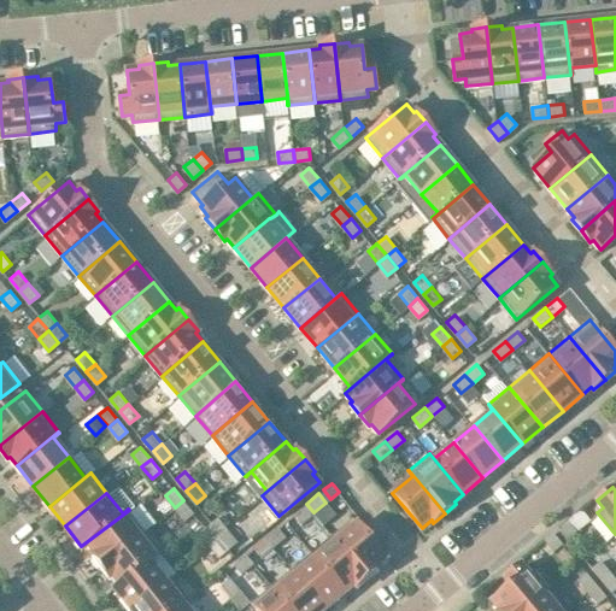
[(194,512),(183,500),(175,507),(185,520),(194,512)]
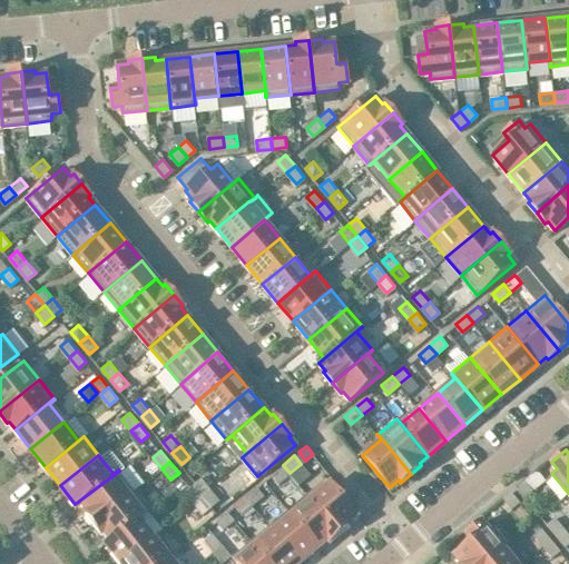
[(290,473),(283,465),(272,474),(278,482),(290,473)]
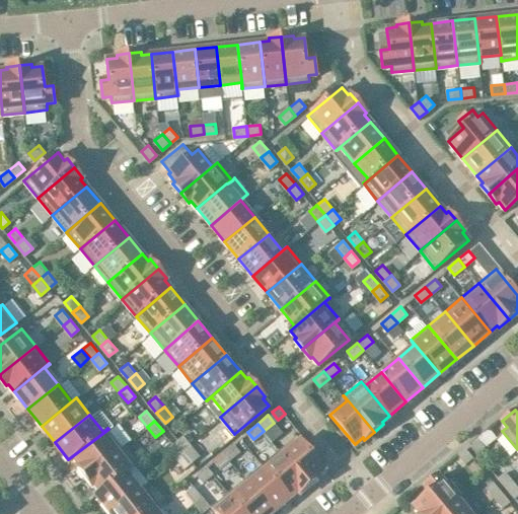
[(122,445),(108,429),(68,459),(69,460),(74,456),(79,463),(77,465),(84,475),(122,446),(122,445)]
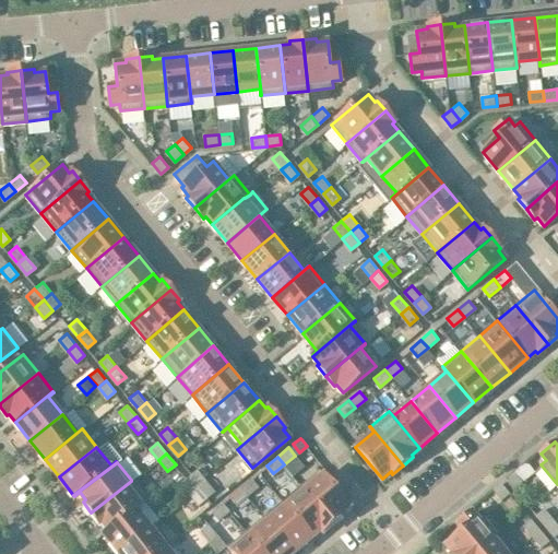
[(206,479),(197,468),(189,474),(198,485),(206,479)]
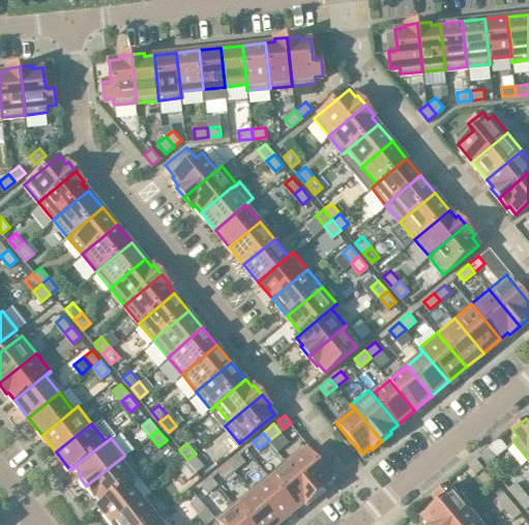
[(316,496),(325,488),(324,486),(331,478),(302,444),(285,459),(316,496)]
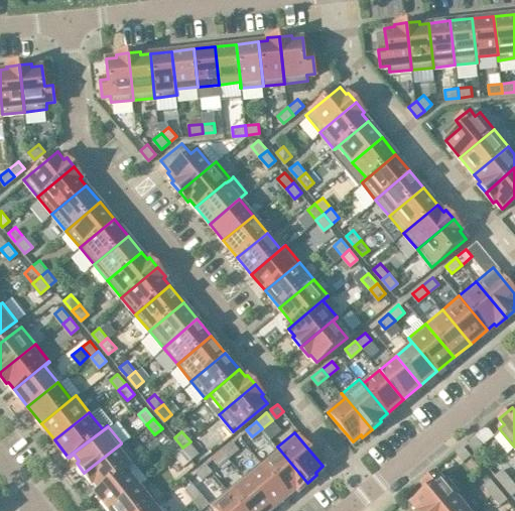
[(474,433),(467,439),(475,450),(482,443),(474,433)]
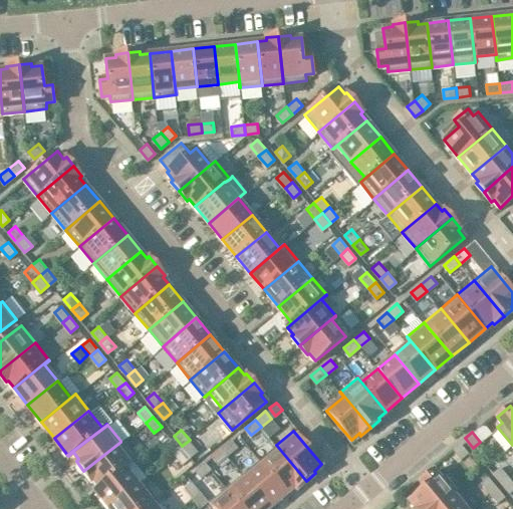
[(182,446),(174,436),(166,443),(175,453),(182,446)]
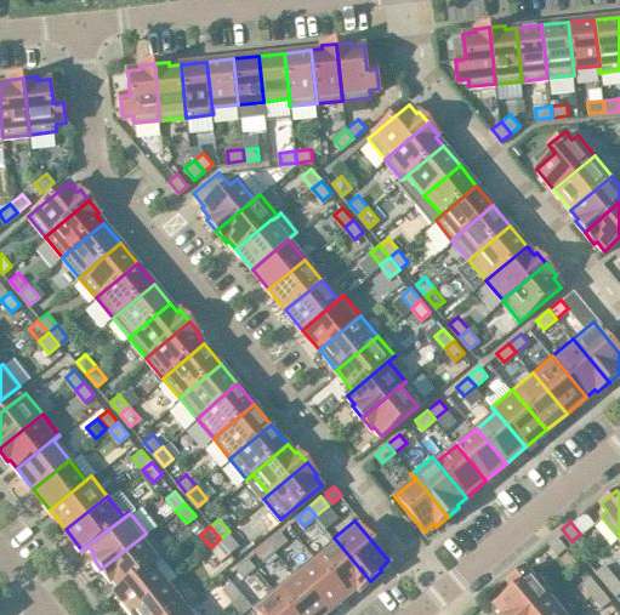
[(140,539),(101,569),(111,580),(113,579),(120,586),(120,587),(151,564),(152,564),(166,552),(149,530),(146,533),(146,534),(140,539)]
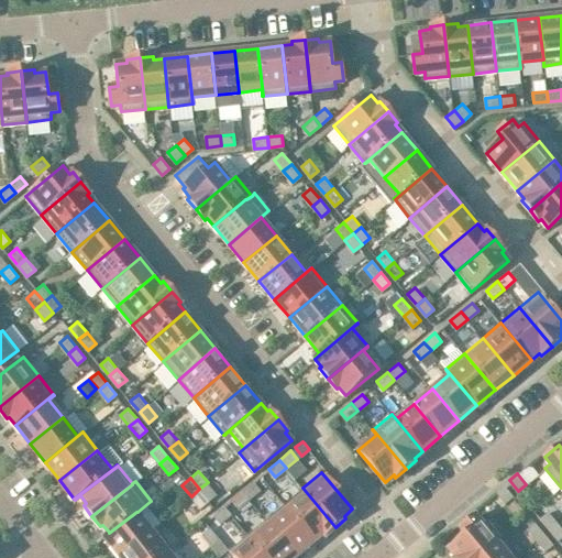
[(250,498),(261,489),(254,481),(243,490),(250,498)]
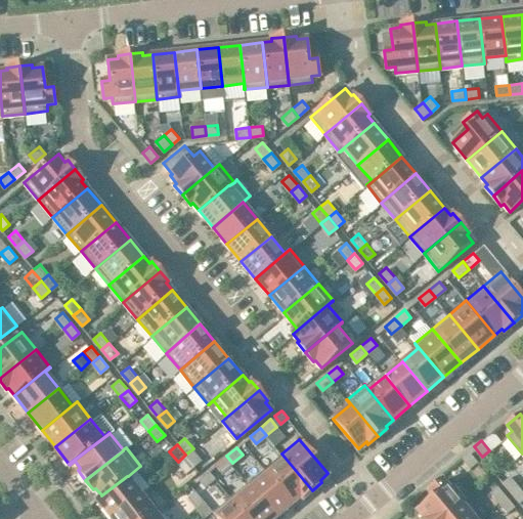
[(193,465),(202,459),(193,448),(185,455),(193,465)]
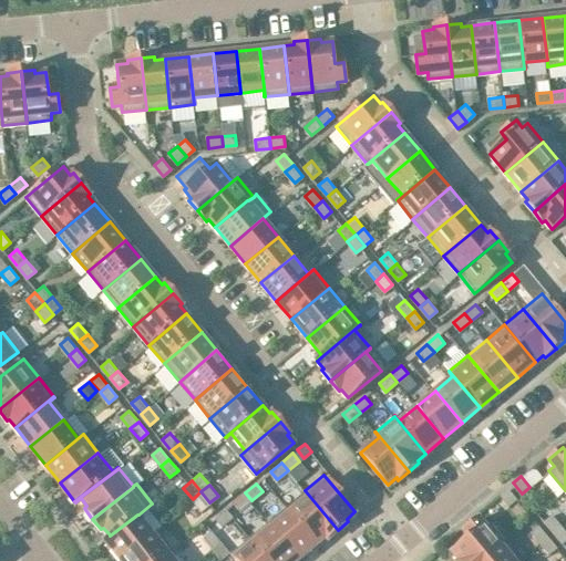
[(500,494),(508,505),(516,498),(507,487),(500,494)]
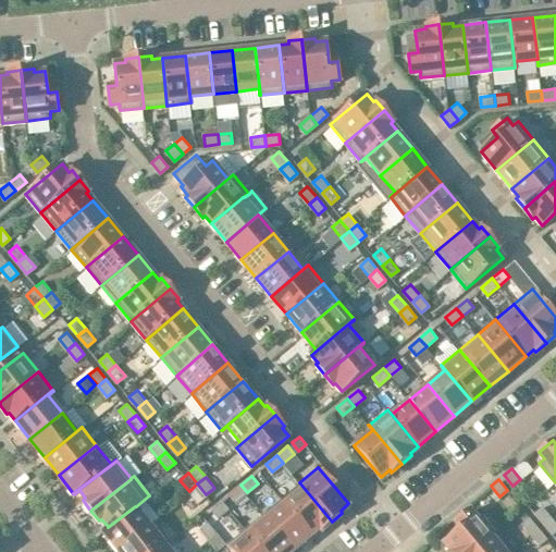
[(332,522),(299,482),(298,483),(303,488),(285,502),(312,534),(320,528),(321,530),(332,522)]
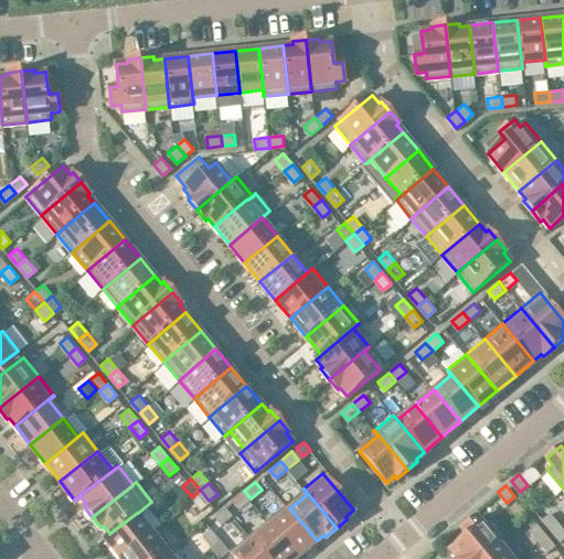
[(209,501),(200,490),(192,497),(201,508),(209,501)]
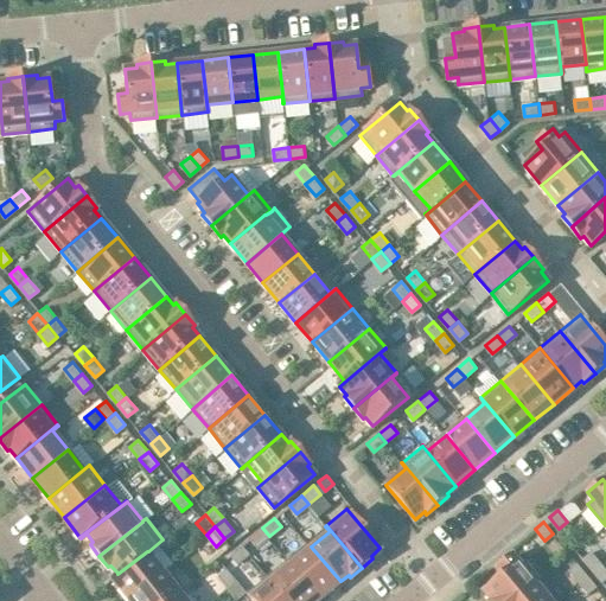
[(269,536),(262,528),(250,537),(257,547),(269,536)]
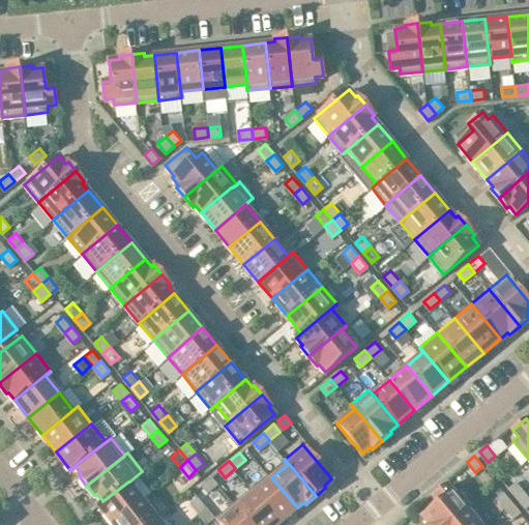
[(211,475),(201,484),(208,491),(217,483),(211,475)]
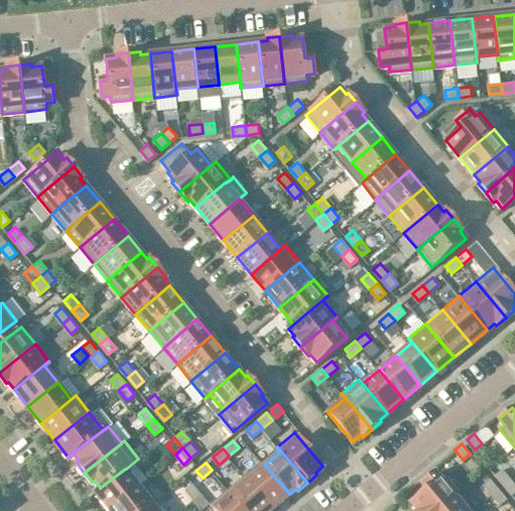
[(289,494),(264,465),(248,479),(245,474),(244,475),(272,508),(289,494)]
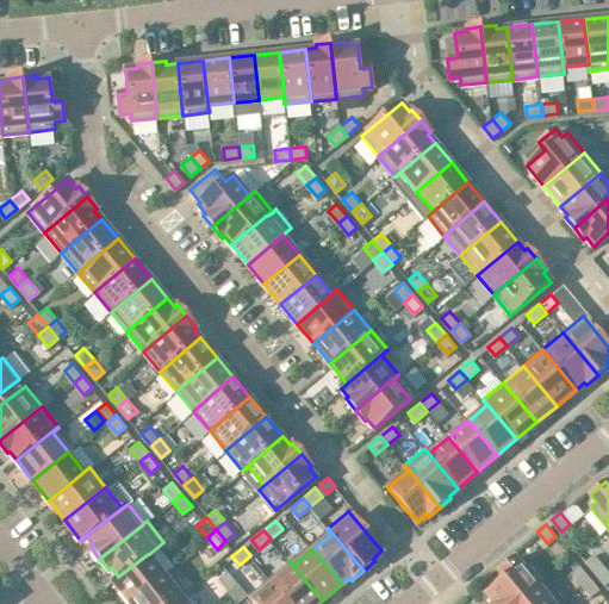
[(603,565),(594,553),(585,560),(595,572),(603,565)]
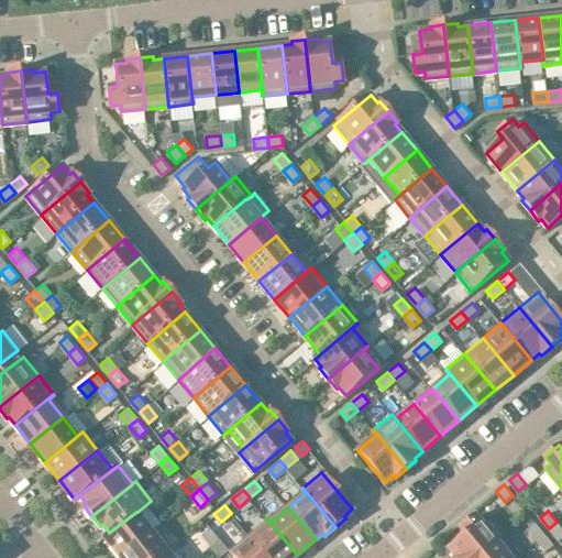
[(151,529),(138,512),(136,512),(109,533),(105,537),(119,556),(156,526),(156,525),(151,529)]
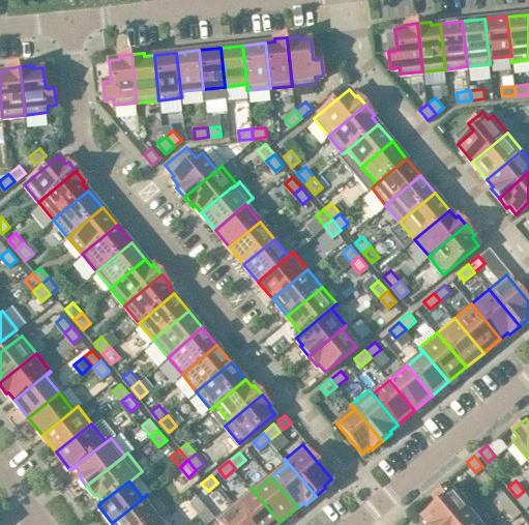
[(452,491),(446,484),(433,496),(438,502),(422,516),(429,524),(427,524),(447,524),(472,504),(458,487),(452,491)]
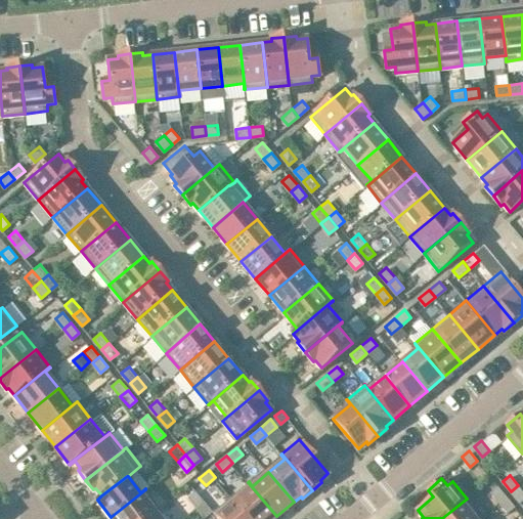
[(272,518),(276,516),(248,482),(230,495),(250,518),(272,518)]
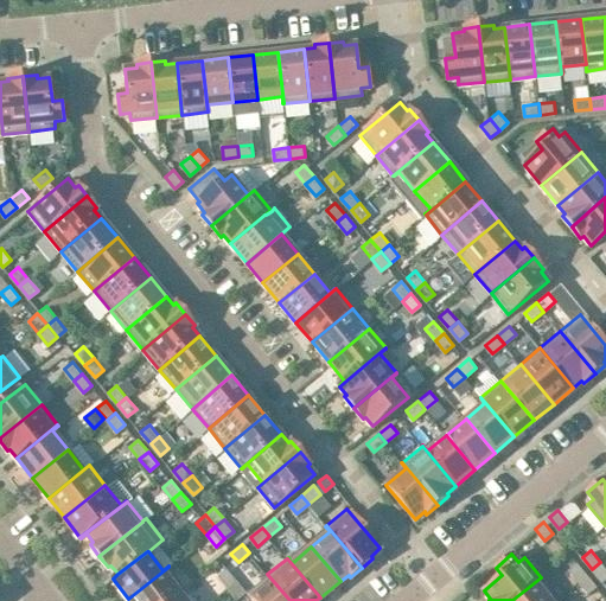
[(586,574),(576,562),(568,569),(578,581),(586,574)]
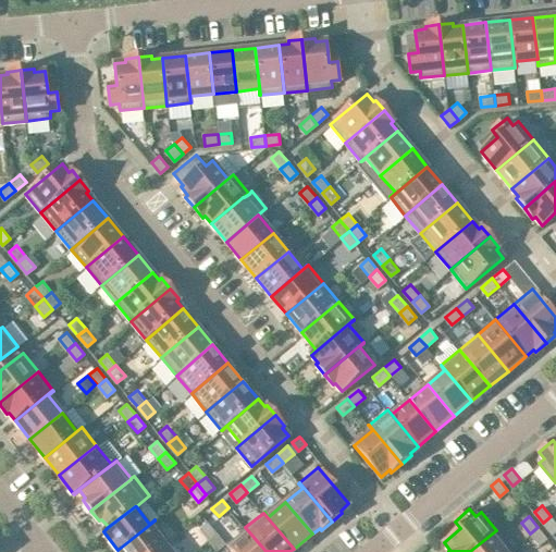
[(543,523),(552,534),(555,529),(555,522),(551,516),(543,523)]
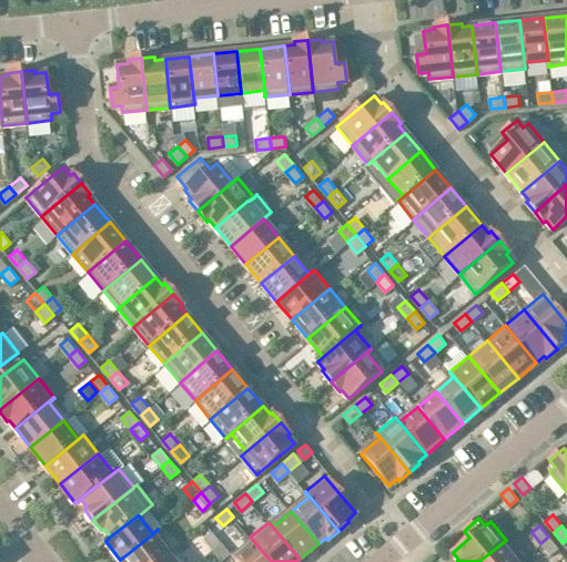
[(155,561),(173,549),(158,530),(120,560),(121,561),(155,561)]
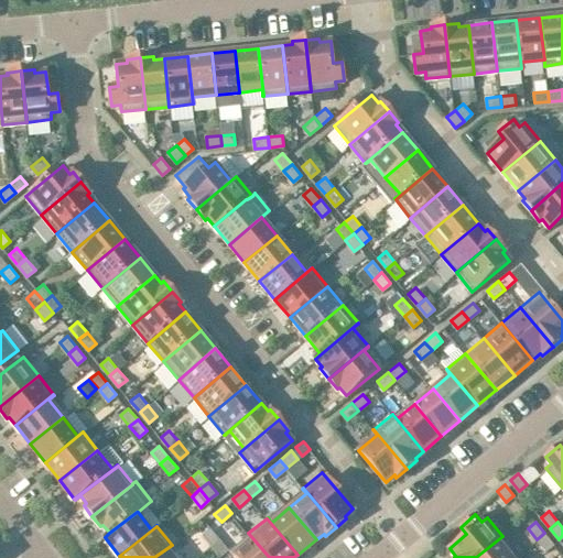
[(219,537),(210,526),(203,533),(212,544),(219,537)]
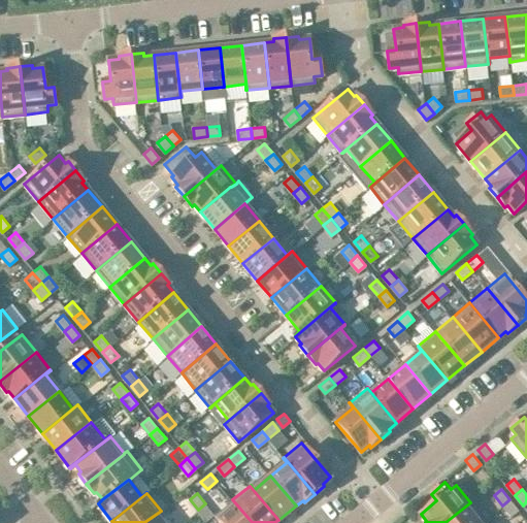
[(252,522),(232,499),(215,515),(221,522),(252,522)]
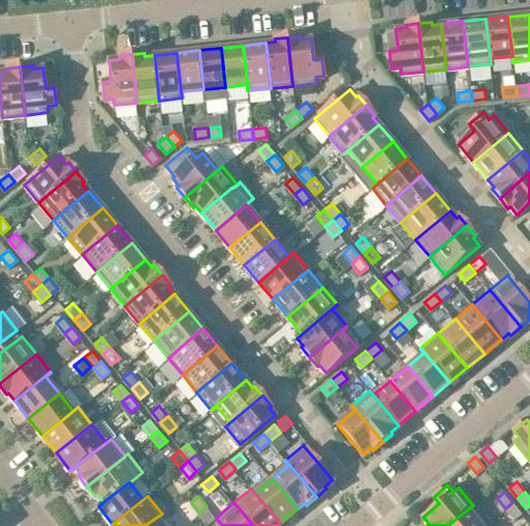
[(513,519),(522,513),(512,502),(505,508),(513,519)]
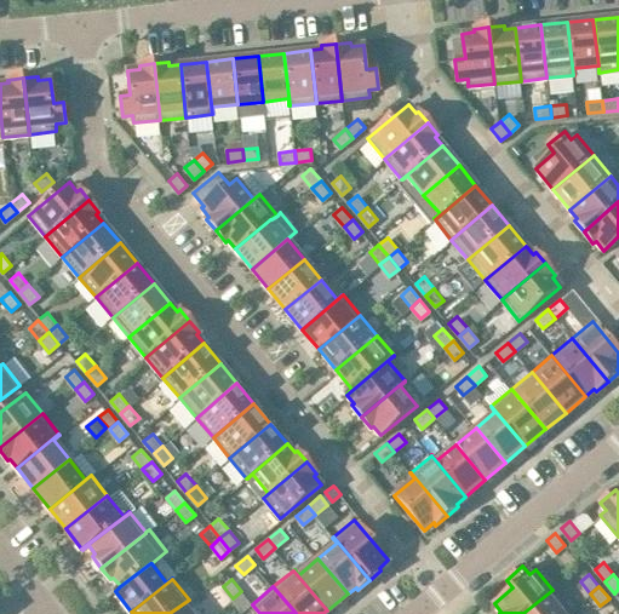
[(563,613),(568,610),(552,590),(523,613),(563,613)]
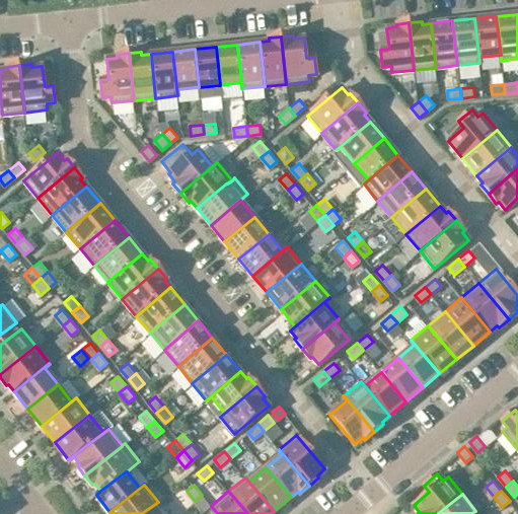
[(210,505),(202,495),(195,501),(203,511),(210,505)]
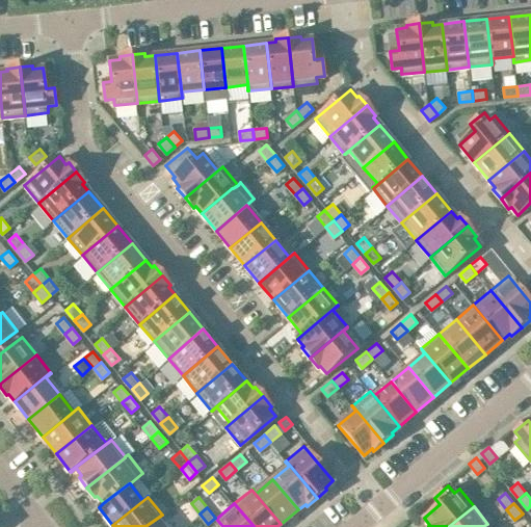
[(163,526),(158,519),(162,516),(162,515),(145,526),(163,526)]
